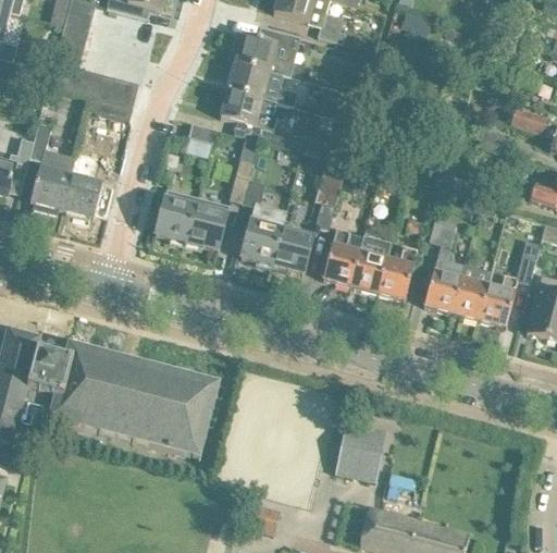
[(0,0),(0,10),(10,12),(9,14),(20,16),(23,0),(0,0)]
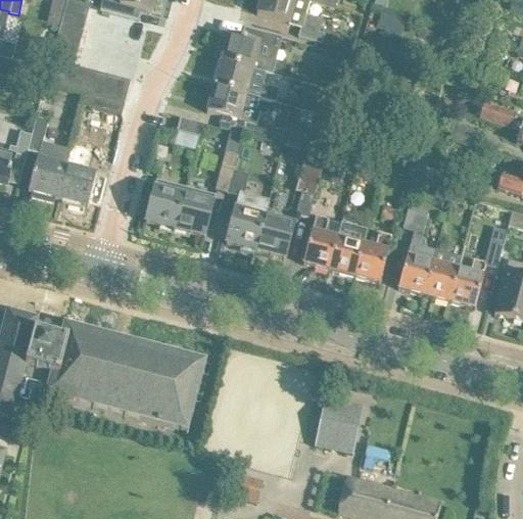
[(66,0),(63,10),(87,15),(90,4),(75,0),(66,0)]
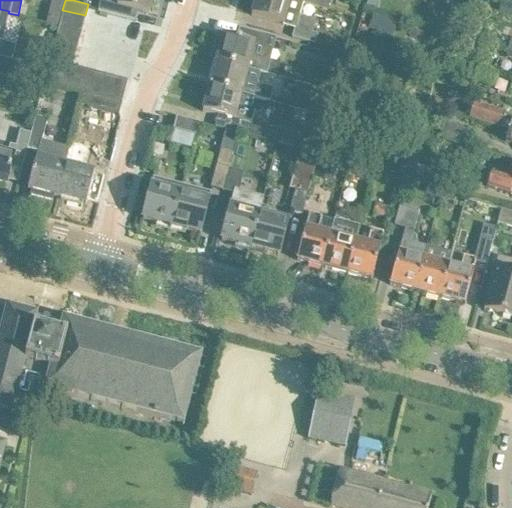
[(100,0),(98,6),(98,7),(115,11),(135,17),(137,8),(149,12),(151,0),(100,0)]
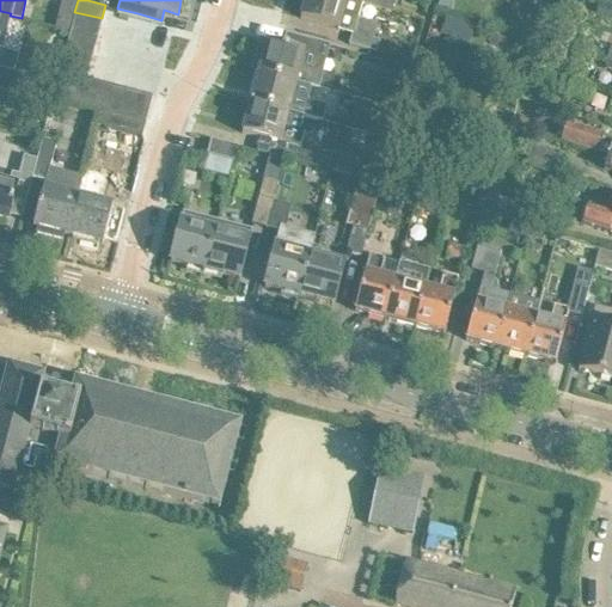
[(356,14),(357,16),(362,1),(361,0),(305,0),(304,4),(308,5),(306,14),(301,13),(300,14),(353,30),(356,14)]
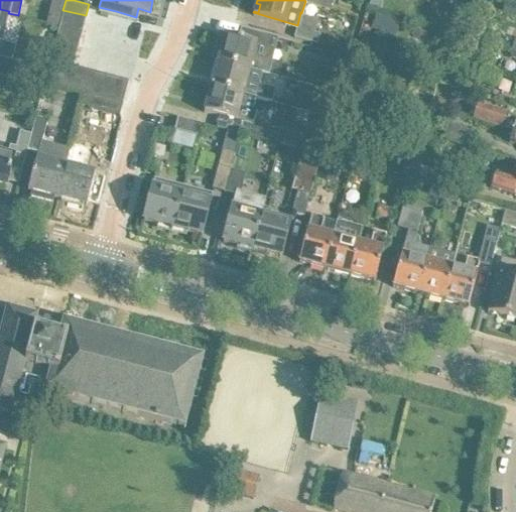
[(515,1),(512,0),(505,0),(503,8),(515,12),(515,1)]
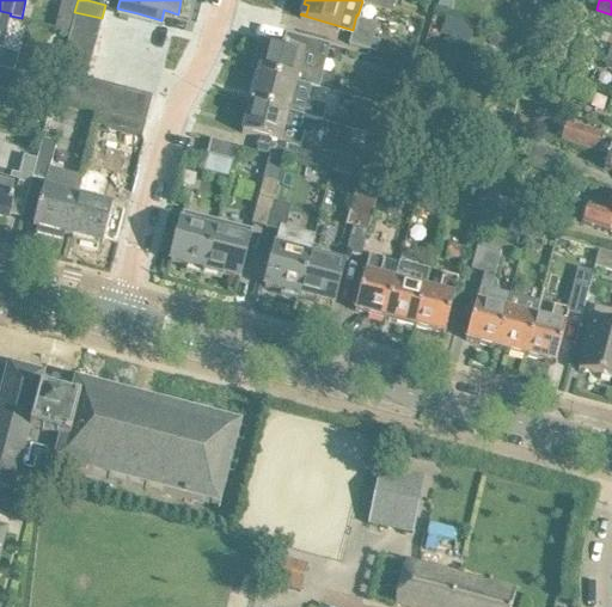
[(0,66),(14,69),(19,51),(1,48),(10,16),(11,13),(0,11),(0,66)]
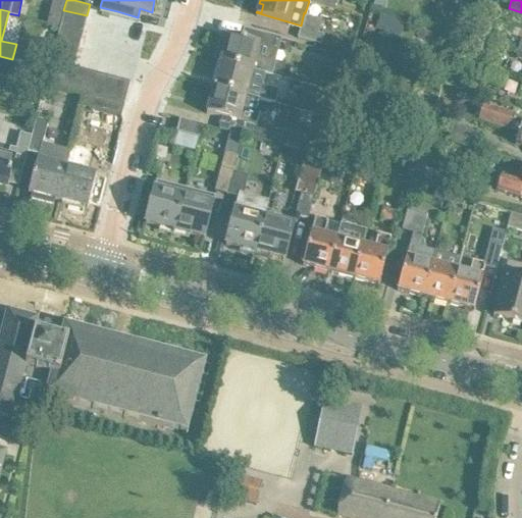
[(84,28),(87,15),(63,10),(61,16),(60,21),(84,28)]
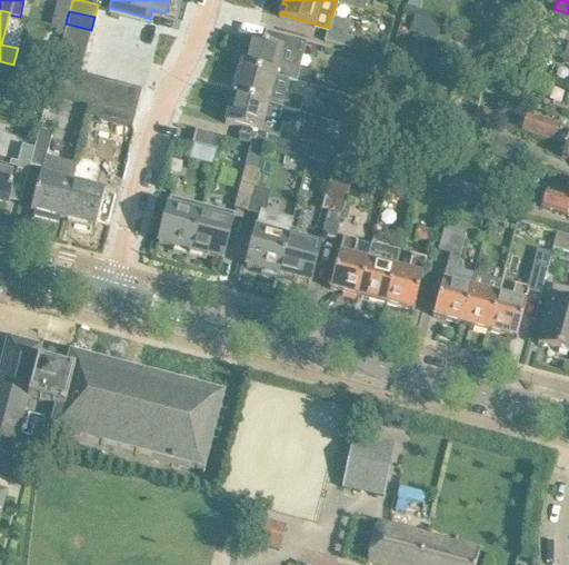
[(350,19),(332,15),(331,13),(328,28),(325,38),(350,46),(353,35),(346,33),(350,19)]
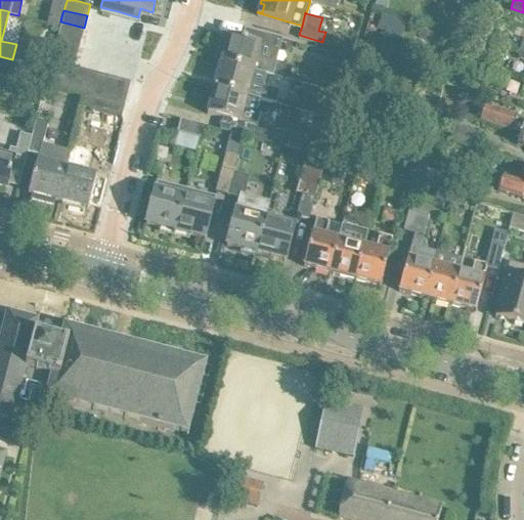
[(81,40),(84,28),(60,22),(58,29),(57,34),(81,40)]
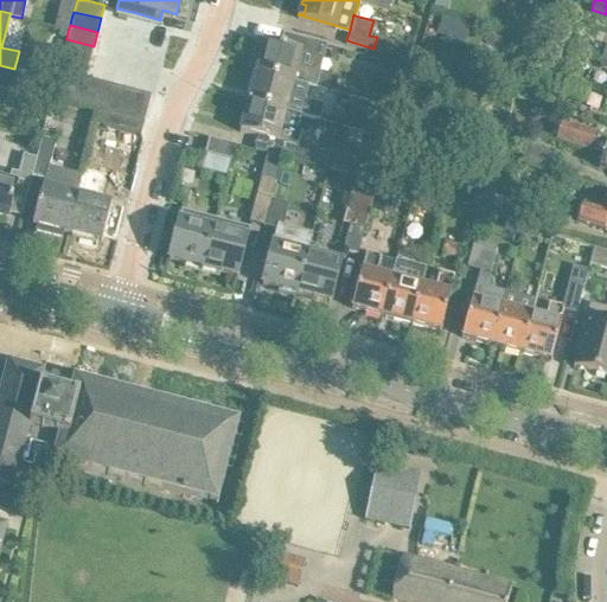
[(294,77),(307,81),(311,68),(318,42),(325,43),(325,42),(287,32),(285,43),(270,39),(263,38),(262,43),(257,40),(253,57),(259,58),(255,69),(294,77)]
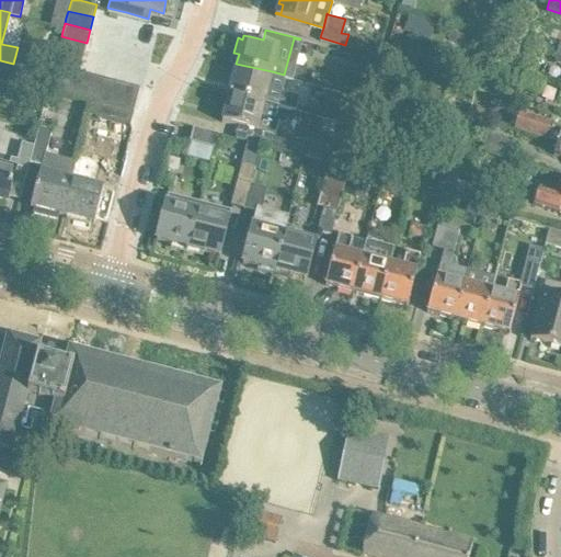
[(82,56),(87,43),(61,36),(59,43),(58,49),(82,56)]
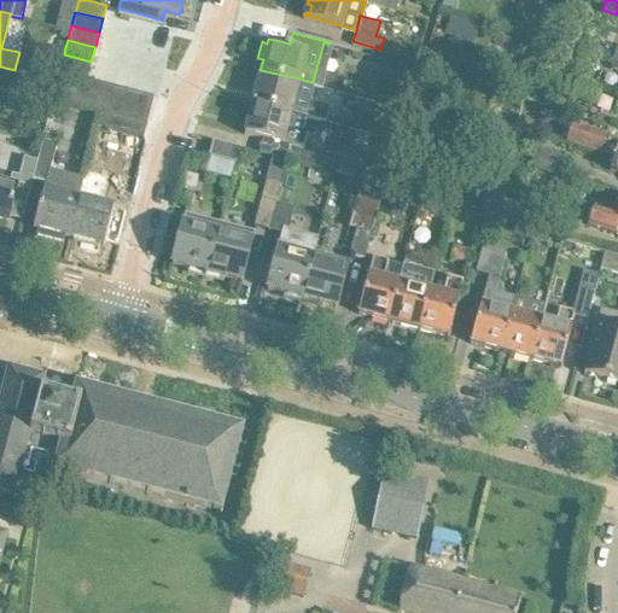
[(87,76),(91,62),(64,54),(60,69),(87,76)]
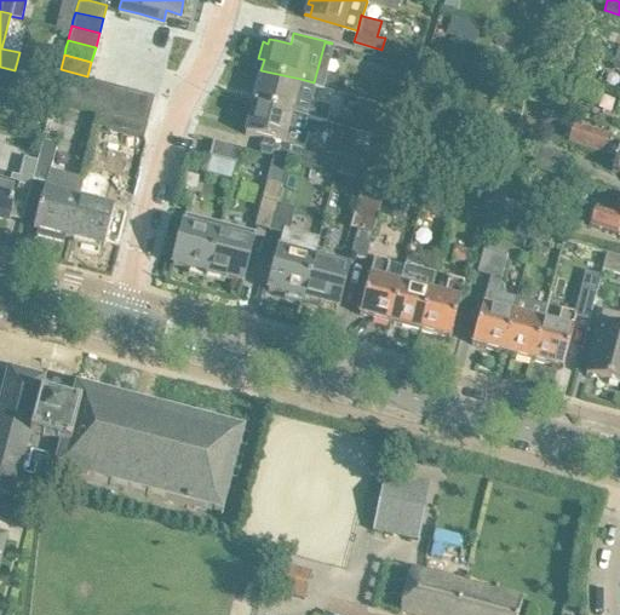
[(92,105),(98,79),(87,76),(61,69),(53,96),(92,105)]
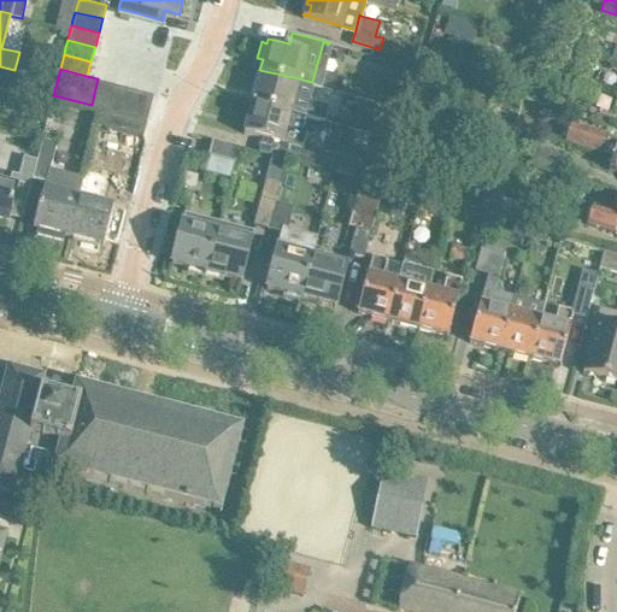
[(312,82),(333,88),(336,74),(316,69),(312,82)]
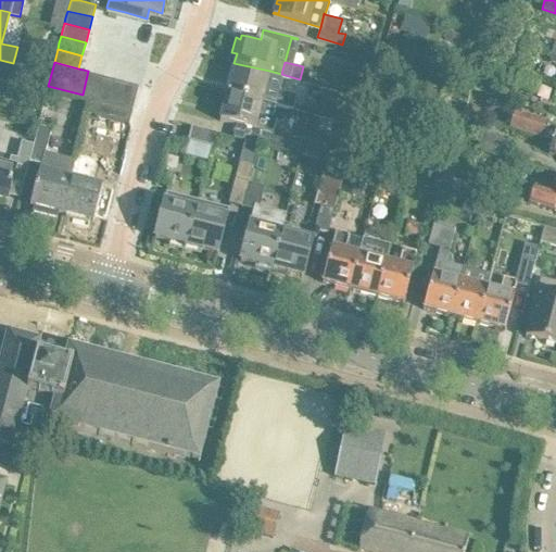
[(262,99),(269,71),(234,63),(229,80),(235,82),(232,90),(227,89),(227,90),(262,99)]
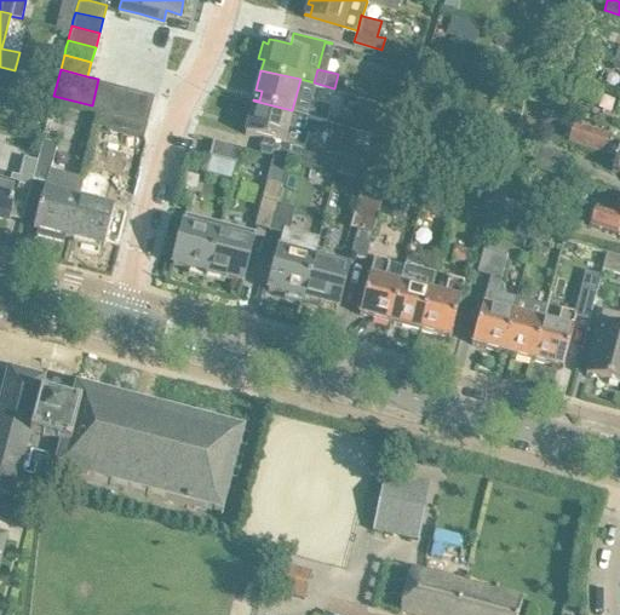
[(598,101),(603,85),(578,76),(573,93),(598,101)]
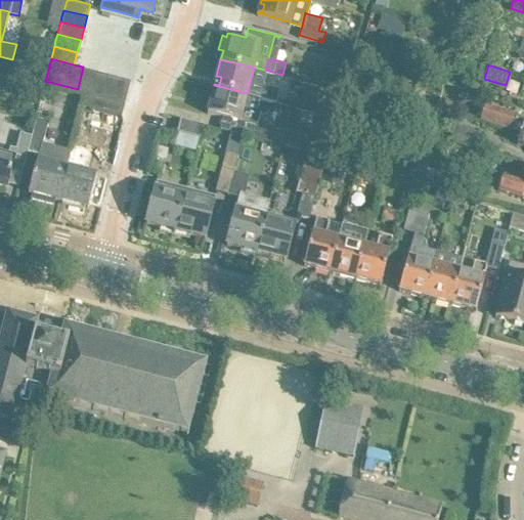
[(89,92),(95,70),(83,67),(78,89),(87,92),(89,92)]
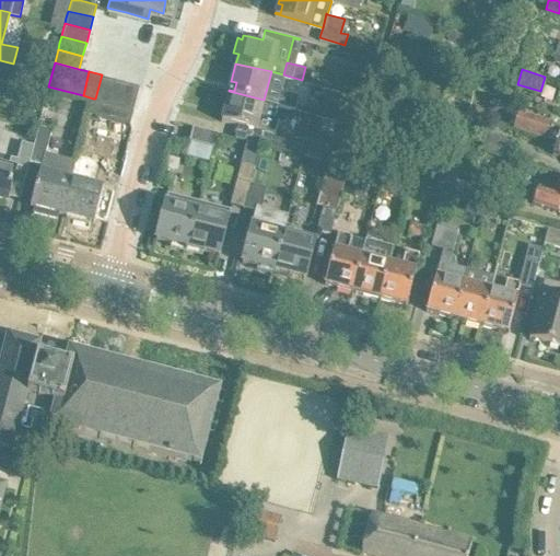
[(360,71),(354,92),(366,95),(371,74),(360,71)]
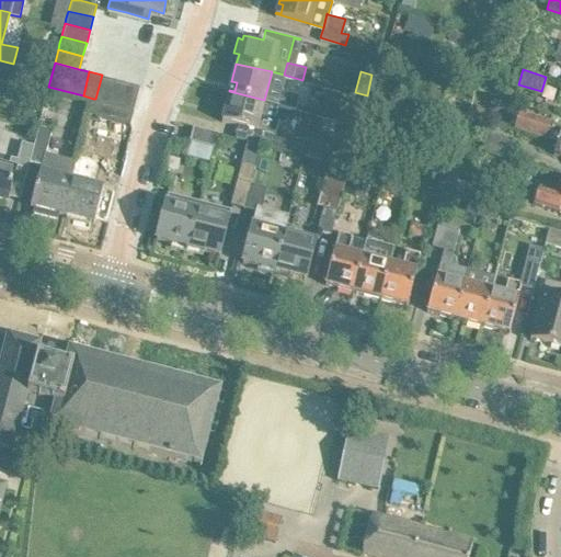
[(109,102),(115,78),(102,75),(95,99),(109,102)]
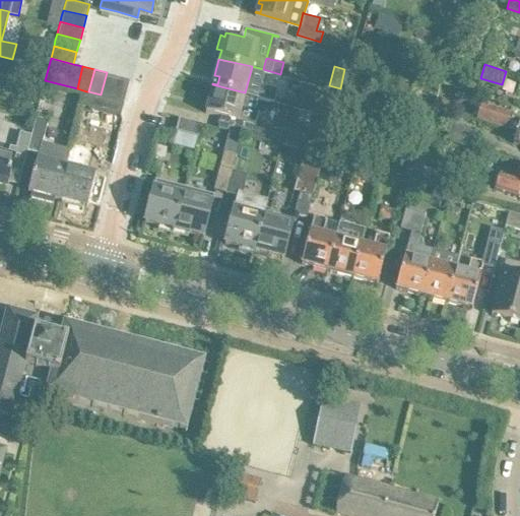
[(112,98),(118,75),(107,72),(101,94),(112,98)]
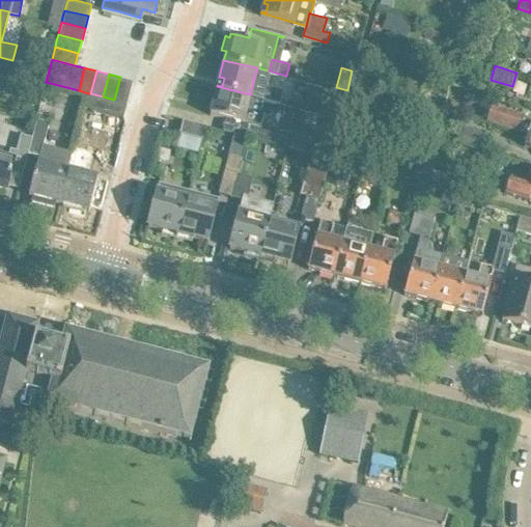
[(133,80),(120,77),(114,100),(127,103),(133,80)]
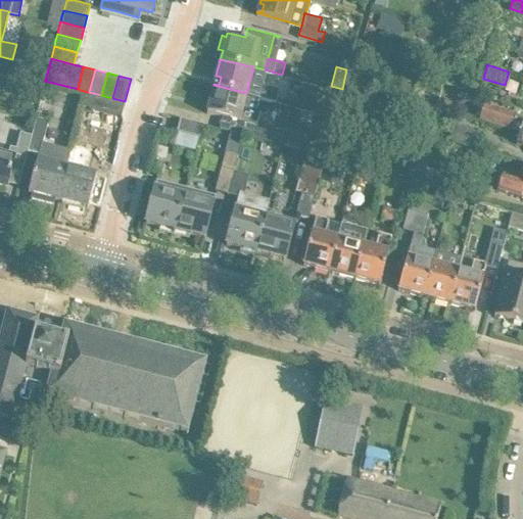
[(258,97),(276,101),(279,88),(262,84),(258,97)]
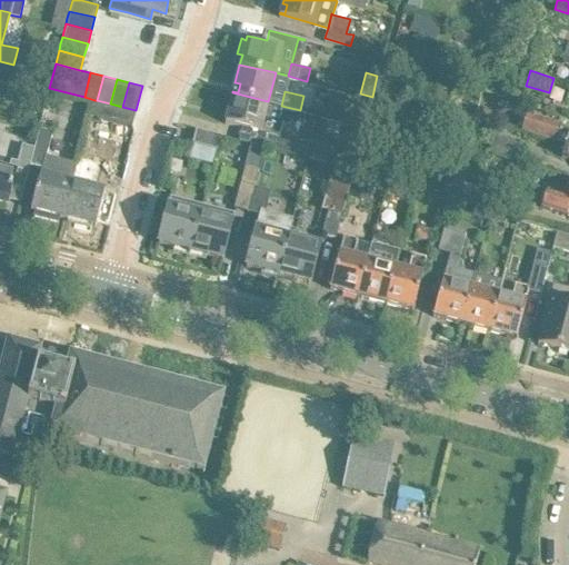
[(279,134),(282,120),(287,107),(281,106),(268,101),(232,92),(228,110),(232,111),(230,120),(226,119),(225,120),(267,131),(268,130),(279,134)]
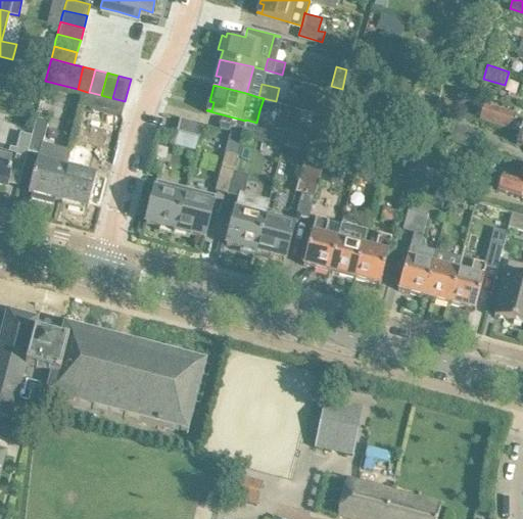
[(122,113),(125,101),(112,98),(101,95),(89,92),(87,92),(84,103),(122,113)]
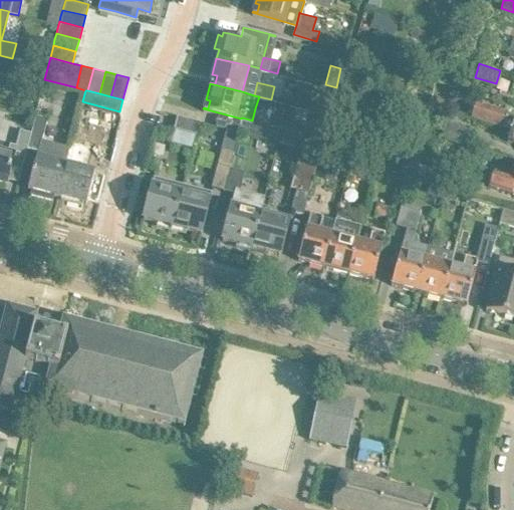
[(471,116),(501,125),(507,108),(476,99),(471,116)]
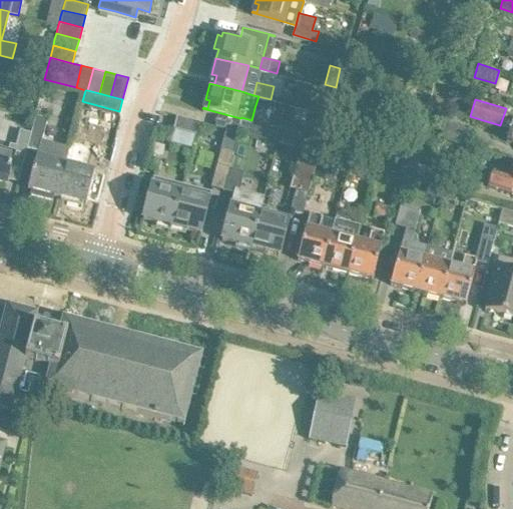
[(57,194),(66,161),(70,145),(42,138),(47,116),(36,113),(31,131),(27,146),(38,149),(28,186),(32,187),(30,192),(52,197),(53,193),(57,194)]
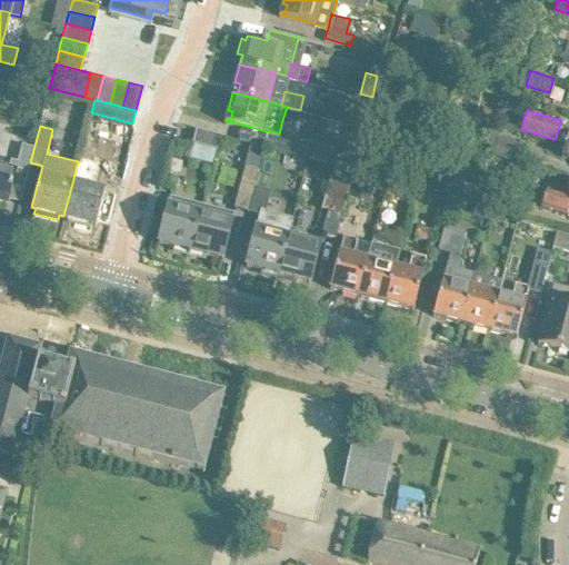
[(568,142),(568,128),(560,126),(557,139),(561,140),(568,142)]
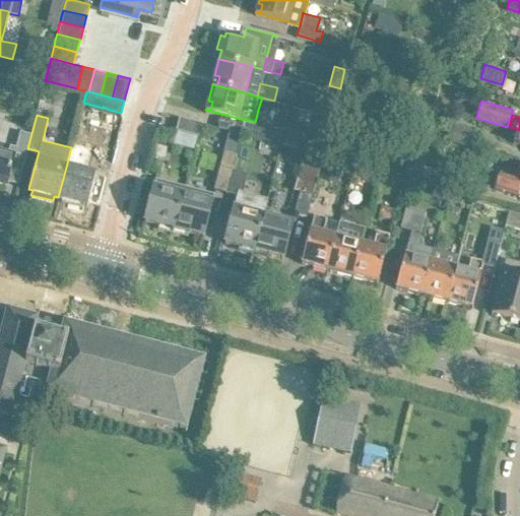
[(179,116),(176,129),(197,135),(201,122),(179,116)]
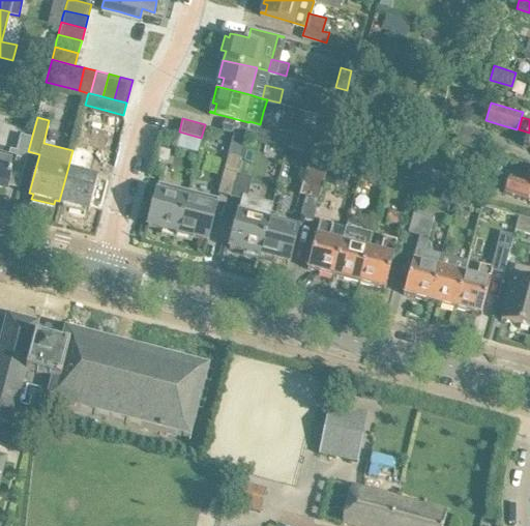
[(395,122),(388,120),(382,123),(380,130),(383,136),(390,138),(396,135),(399,127),(395,122)]
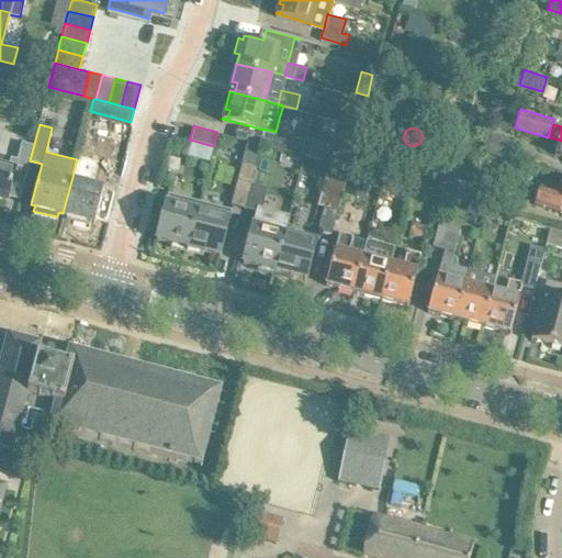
[(304,140),(276,132),(265,129),(263,130),(260,143),(300,154),(301,153),(324,158),(327,145),(304,140)]
